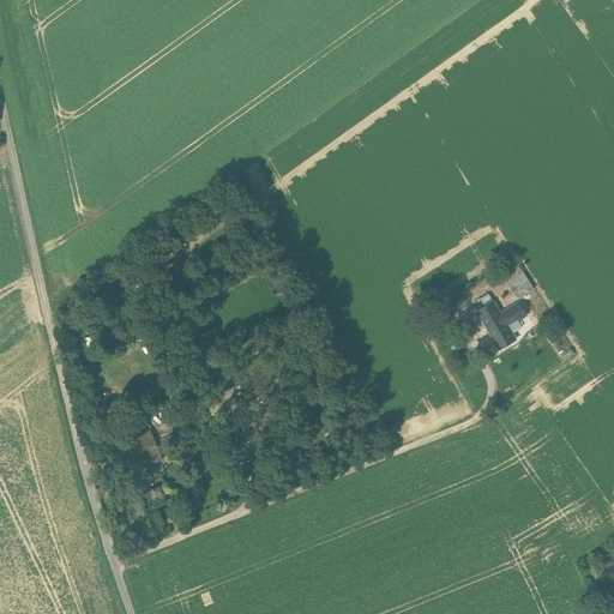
[(512,256),(497,266),(503,275),(518,264),(512,256)]
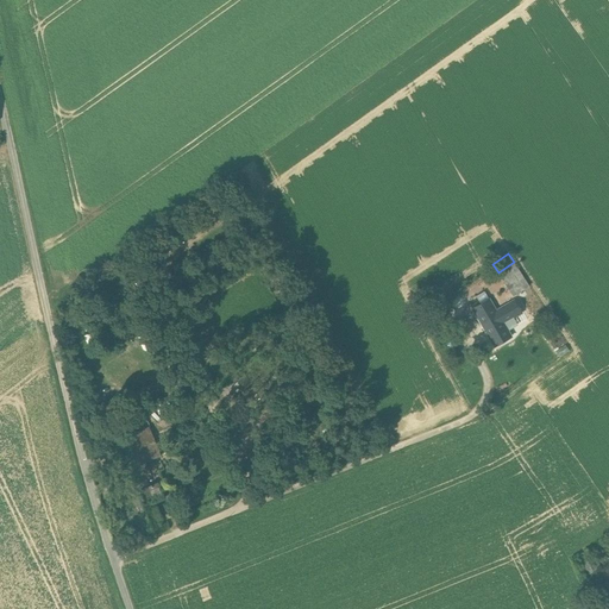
[(514,262),(498,272),(513,295),(529,287),(514,262)]
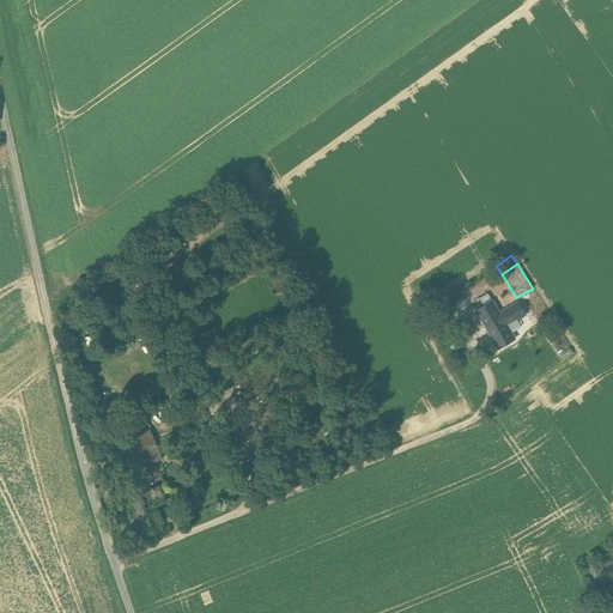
[(485,305),(492,301),(489,293),(480,298),(485,305)]
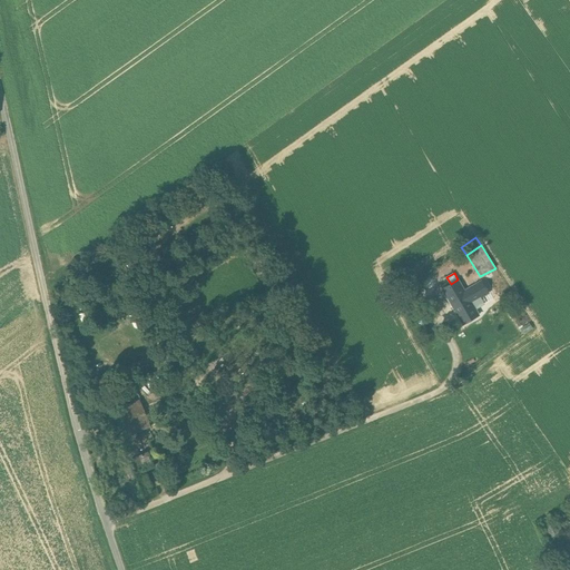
[(458,279),(451,284),(442,288),(452,304),(455,303),(448,291),(462,282),(460,278),(458,279)]
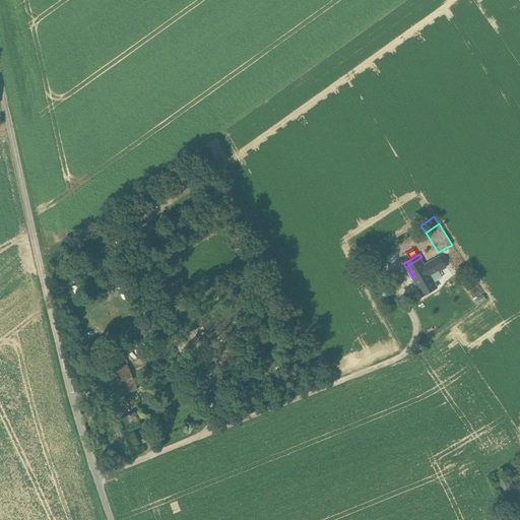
[(421,257),(408,265),(415,276),(426,269),(424,266),(427,265),(421,257)]
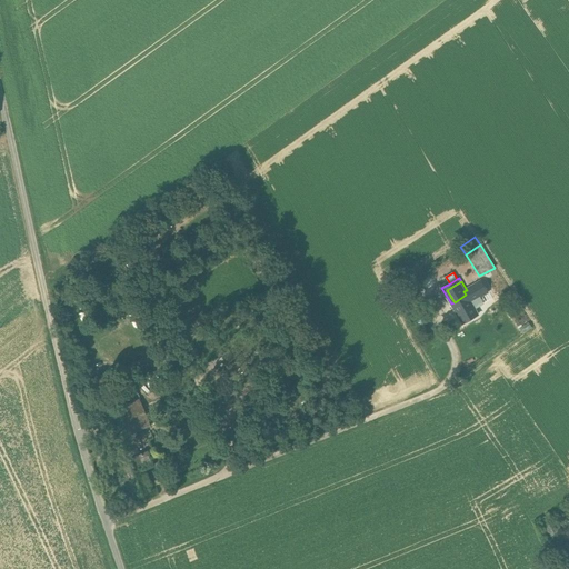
[(455,302),(451,303),(462,323),(478,315),(473,308),(470,301),(479,297),(488,292),(481,281),(467,290),(463,291),(466,295),(455,302)]
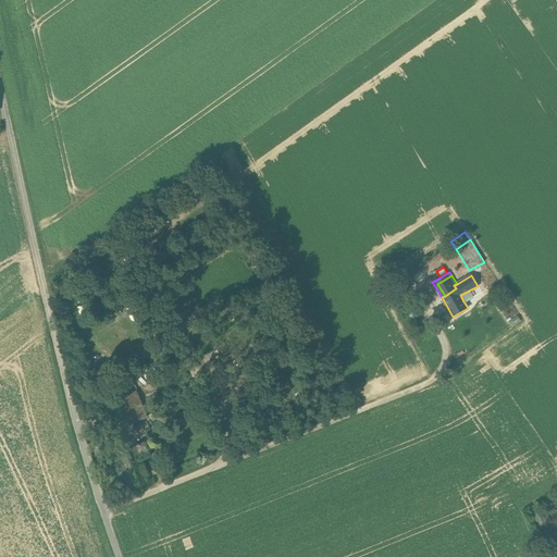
[(408,293),(399,280),(393,283),(401,296),(408,293)]
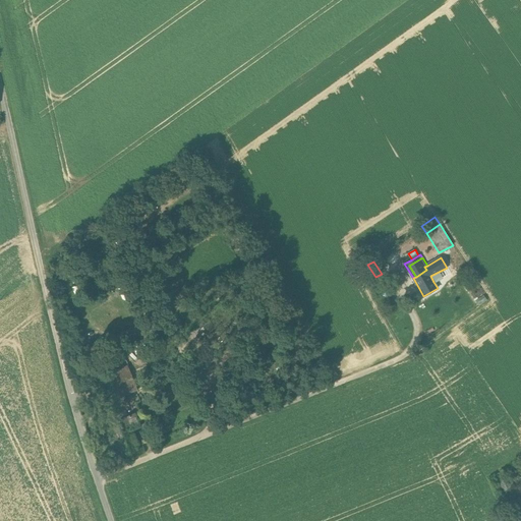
[(439,272),(430,276),(433,282),(443,277),(439,272)]
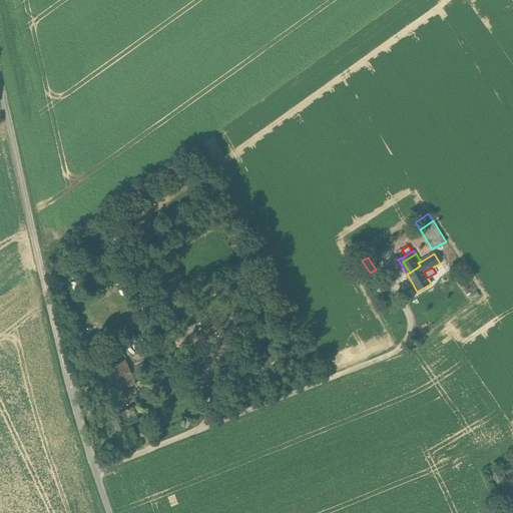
[(479,296),(476,291),(468,297),(472,301),(479,296)]
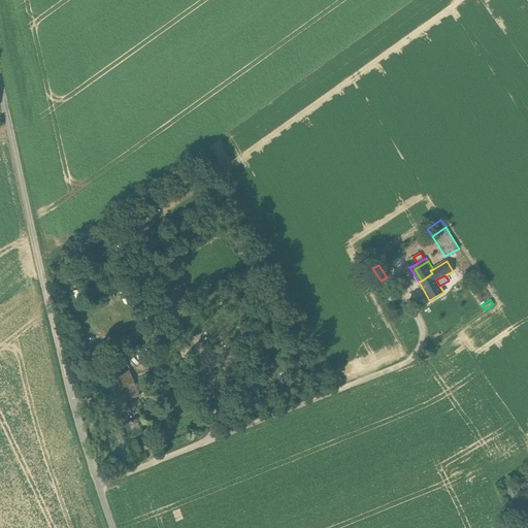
[(210,338),(204,322),(195,326),(198,334),(193,335),(197,344),(210,338)]
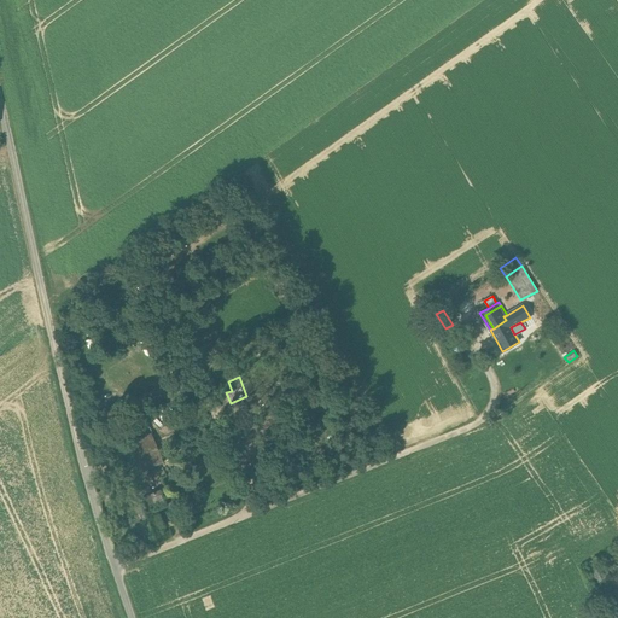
[(152,433),(126,444),(138,473),(143,472),(164,462),(152,433)]
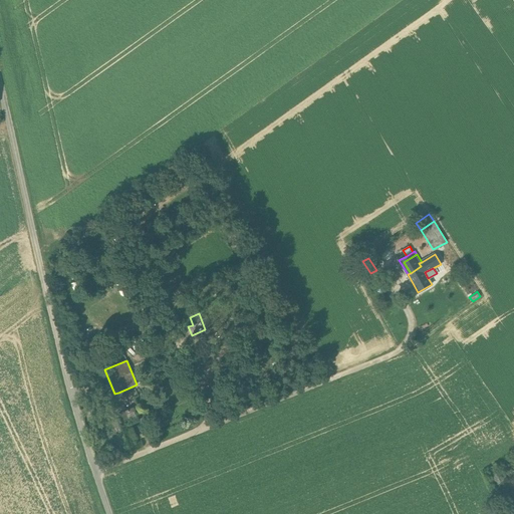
[(250,383),(257,378),(247,362),(239,366),(250,383)]
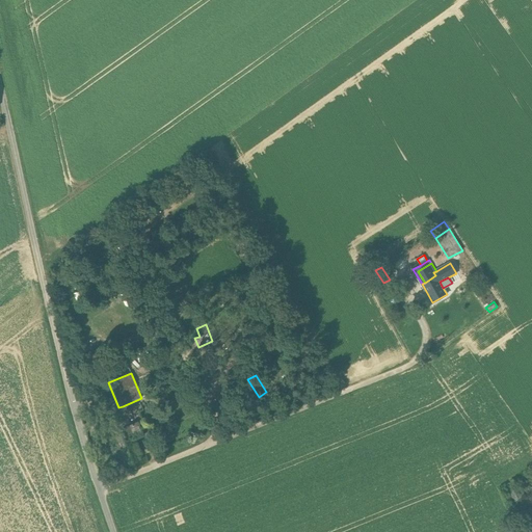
[(108,382),(92,389),(103,414),(118,407),(108,382)]
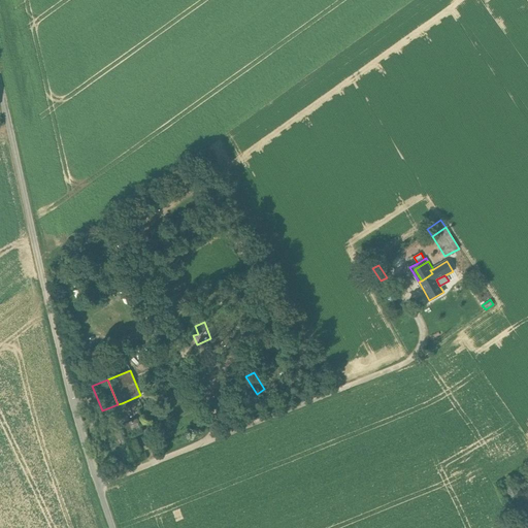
[(118,404),(102,410),(105,420),(125,413),(122,403),(118,404)]
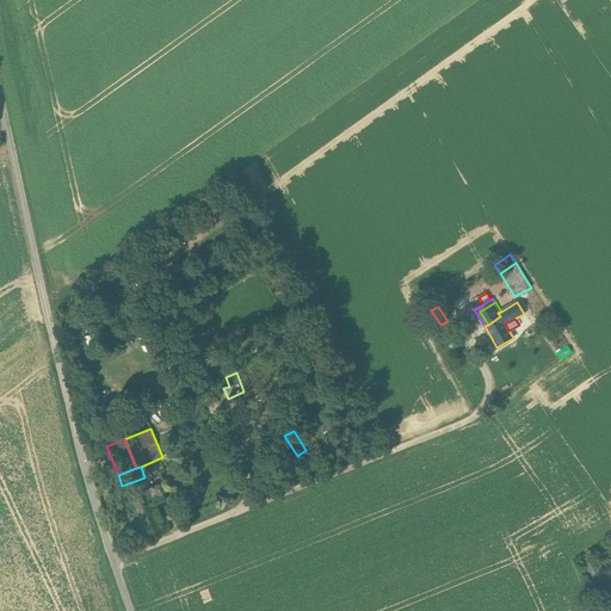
[(159,485),(149,488),(156,504),(165,500),(159,485)]
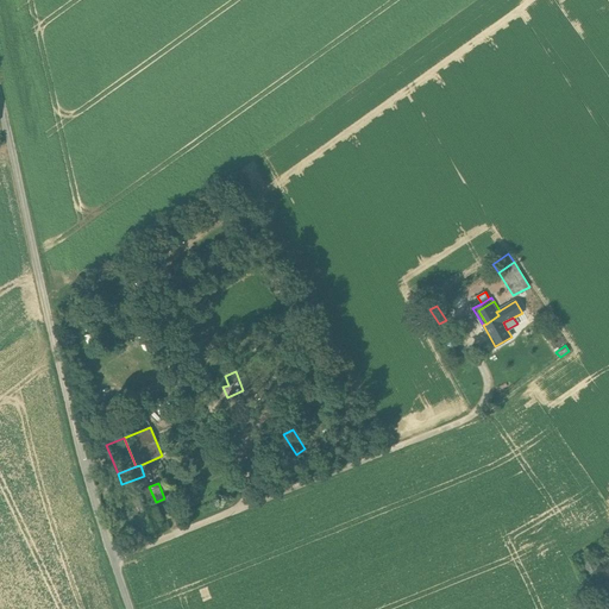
[(597,569),(591,558),(584,562),(589,572),(597,569)]
